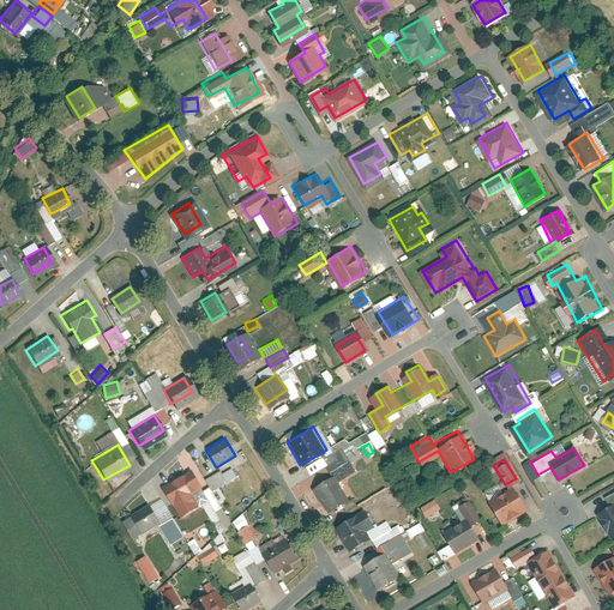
[(221,470),(211,477),(217,488),(228,481),(221,470)]
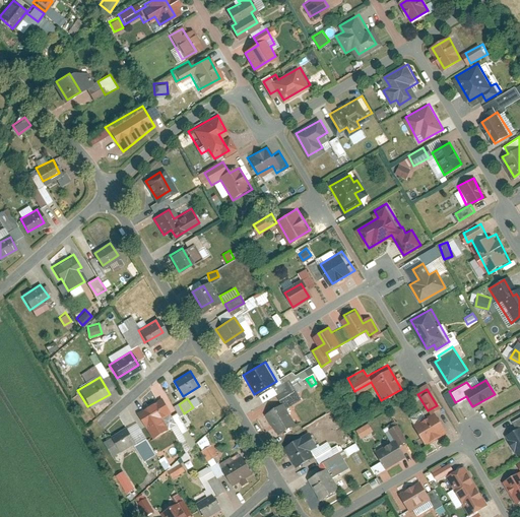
[(165,399),(138,413),(151,438),(166,431),(160,421),(173,414),(165,399)]
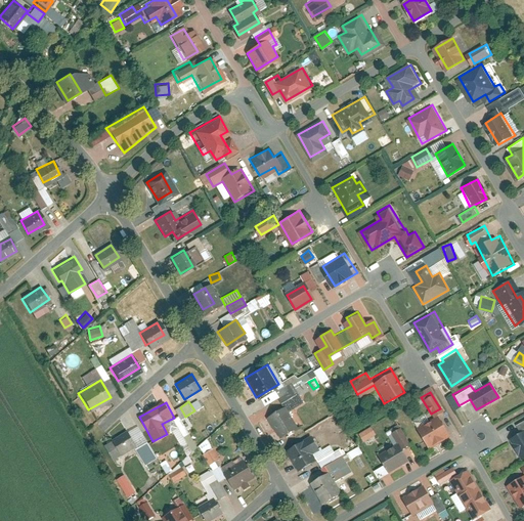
[(270,403),(261,409),(264,416),(273,409),(270,403)]
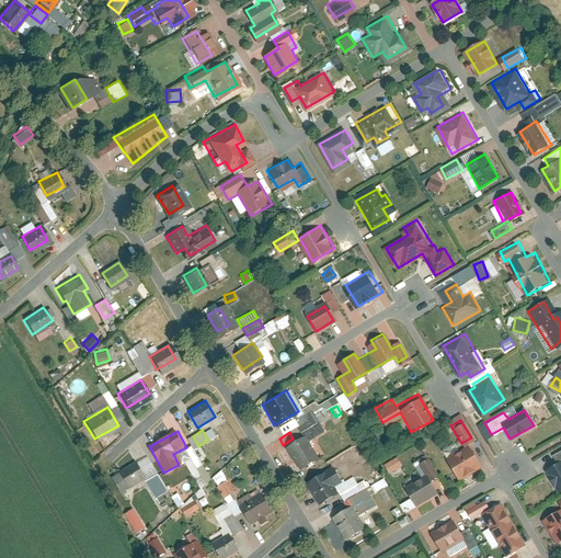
[(307,433),(283,447),(295,468),(319,454),(307,433)]
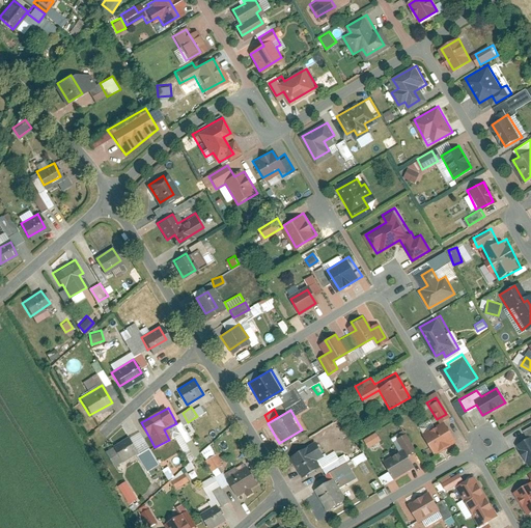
[(440,422),(419,435),(431,455),(452,442),(440,422)]
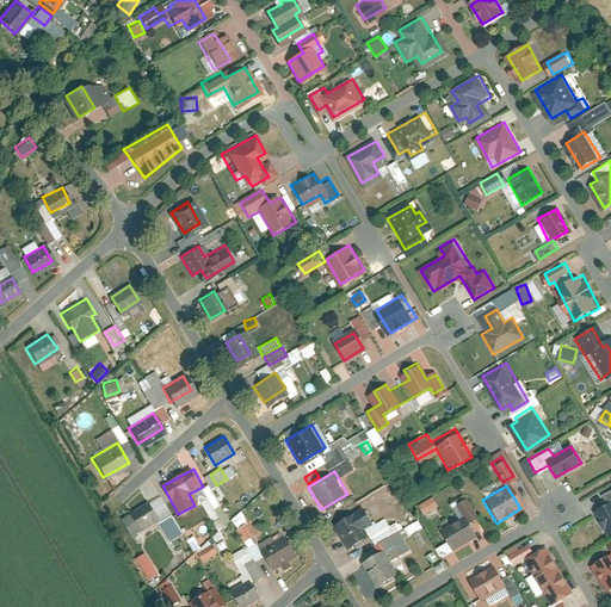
[(606,503),(591,512),(605,536),(610,531),(610,503),(609,500),(610,497),(610,487),(600,494),(606,503)]
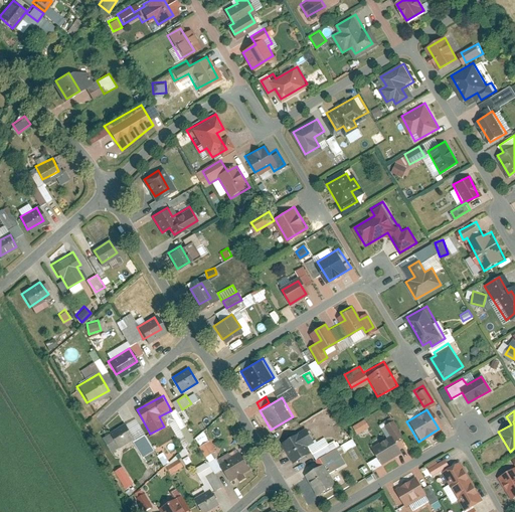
[(356,432),(369,425),(365,416),(352,423),(356,432)]
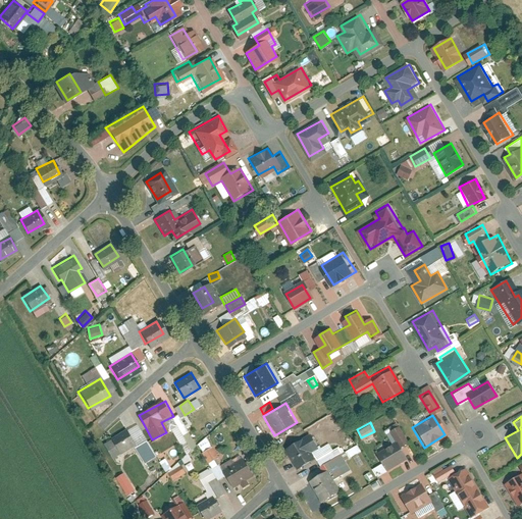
[(405,444),(395,425),(386,429),(394,443),(376,453),(384,468),(403,458),(398,448),(405,444)]
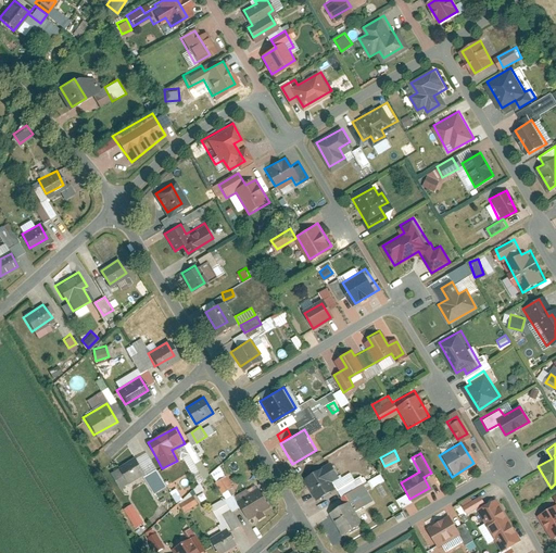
[(144,475),(135,457),(117,466),(126,484),(144,475)]
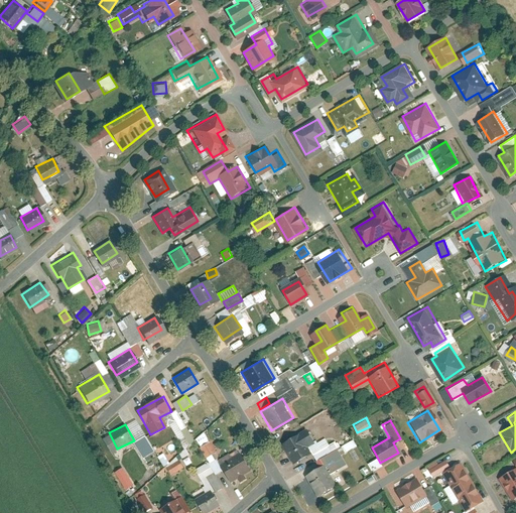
[(301,430),(280,441),(291,462),(312,451),(301,430)]
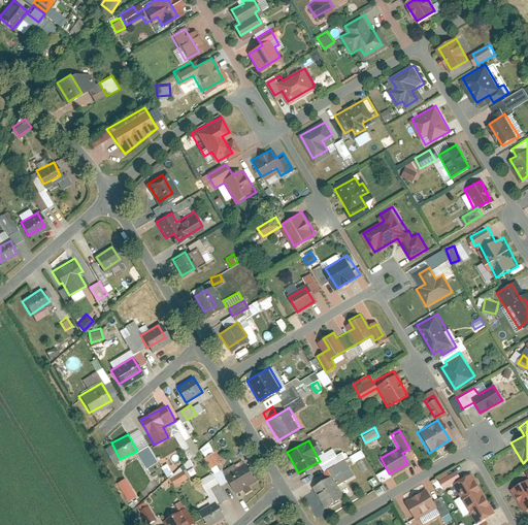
[(149,444),(139,449),(144,458),(154,453),(149,444)]
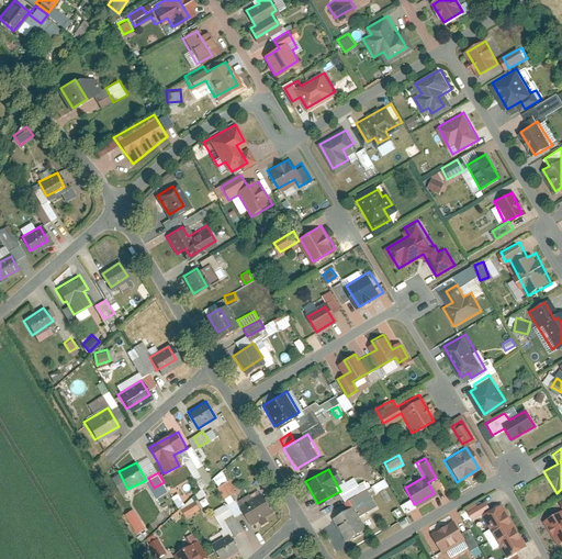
[(227,480),(217,487),(224,499),(234,493),(227,480)]
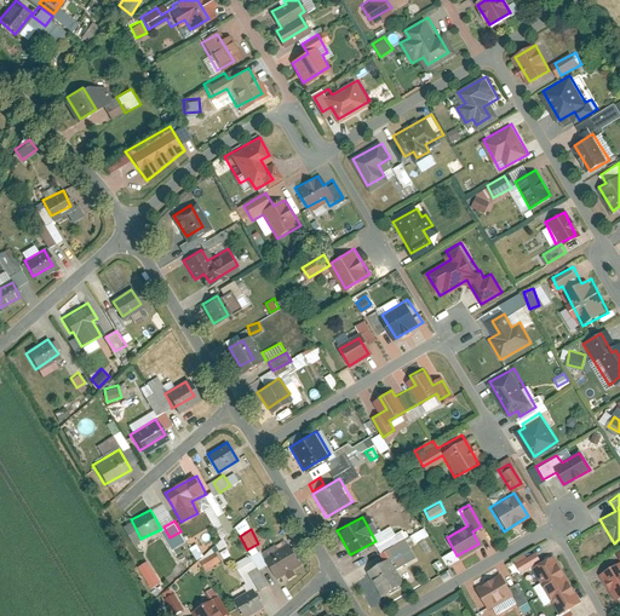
[(407,540),(385,552),(395,569),(415,557),(407,540)]
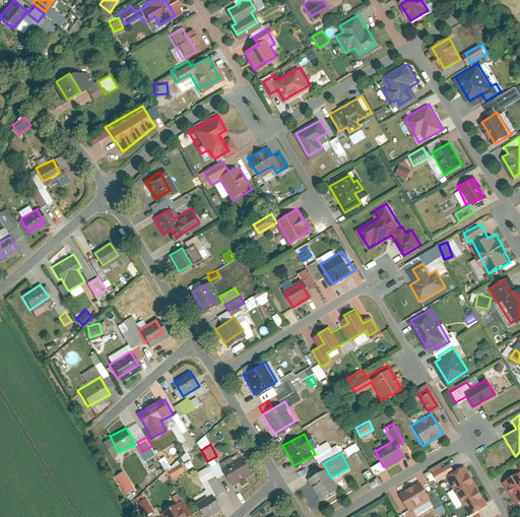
[(250,473),(241,456),(219,467),(229,485),(250,473)]
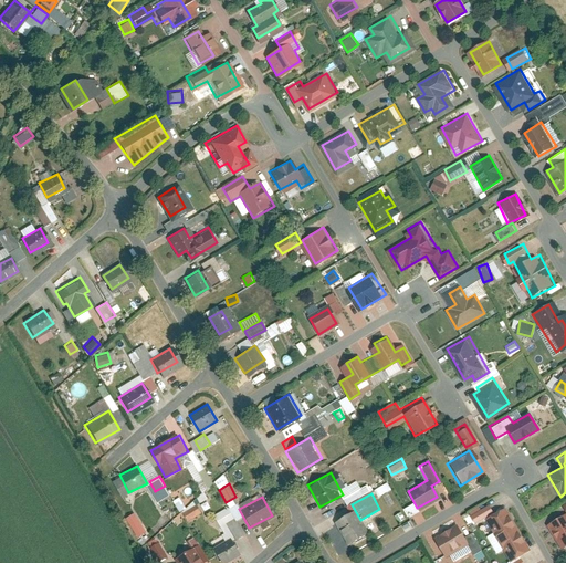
[(197,502),(182,509),(188,519),(201,511),(197,502)]
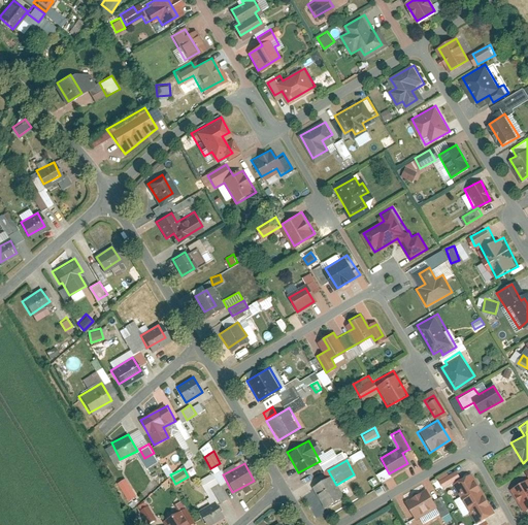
[(457,471),(443,479),(448,486),(452,484),(475,524),(474,524),(487,524),(482,516),(491,511),(468,470),(459,476),(457,471)]
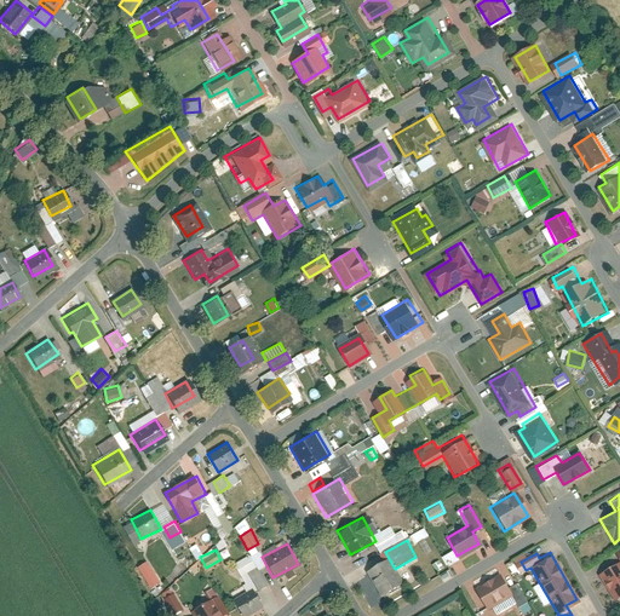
[(150,563),(156,576),(171,569),(165,557),(150,563)]
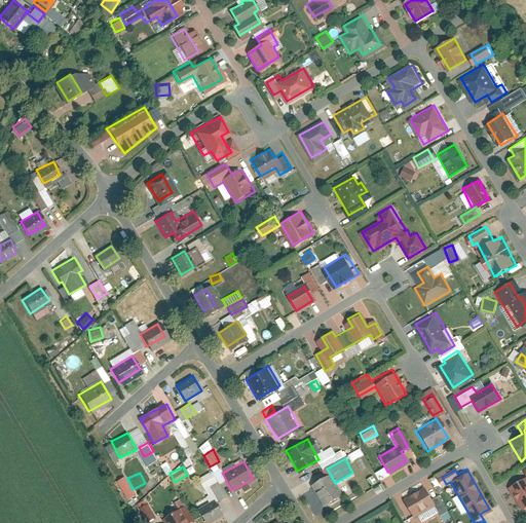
[(126,497),(135,492),(123,474),(115,479),(126,497)]
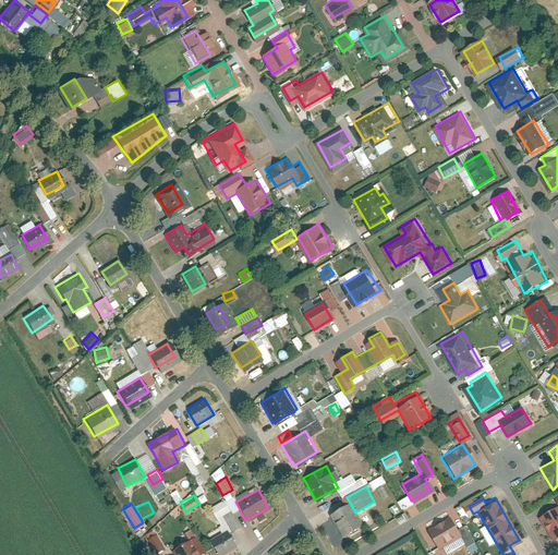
[(344,503),(326,514),(339,538),(359,527),(344,503)]
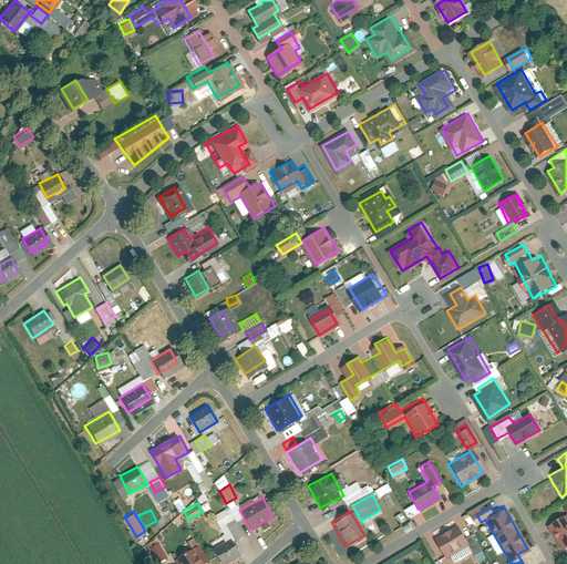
[(566,515),(550,525),(563,549),(566,545),(566,515)]
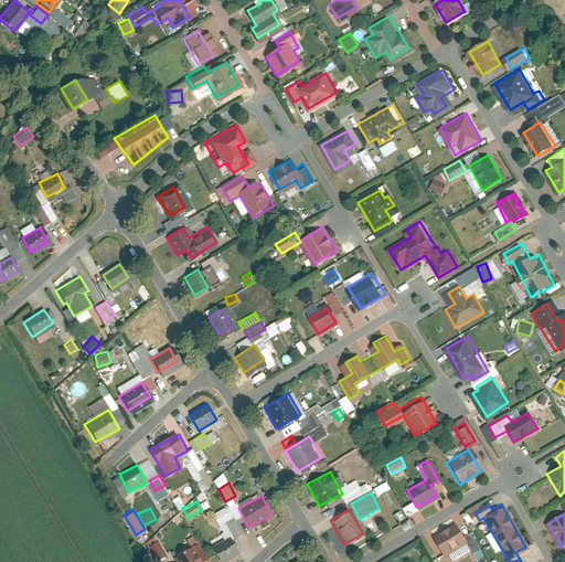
[(243,533),(233,517),(226,521),(236,538),(243,533)]
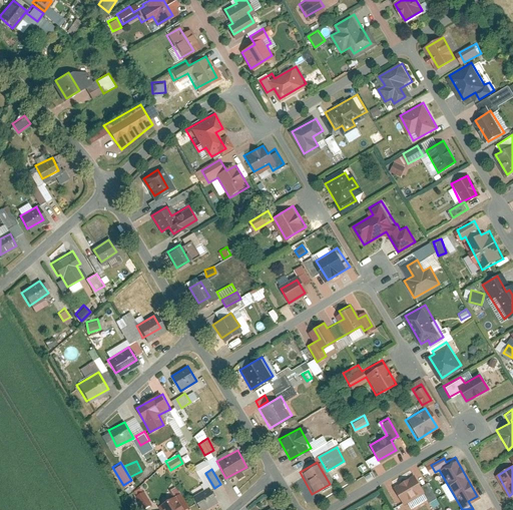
[(412,476),(392,488),(403,506),(421,495),(424,501),(433,496),(424,481),(418,485),(412,476)]
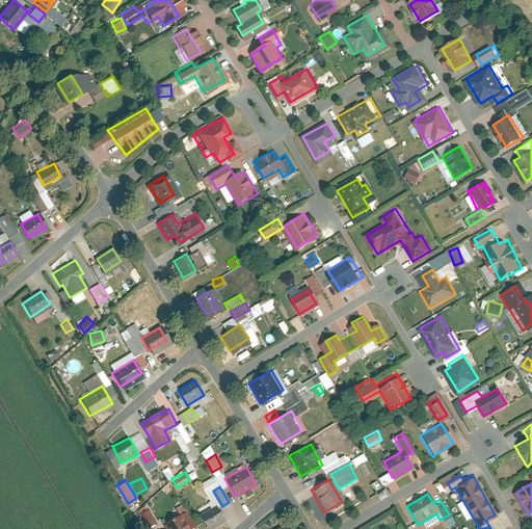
[(179,512),(186,509),(183,502),(177,505),(179,512)]
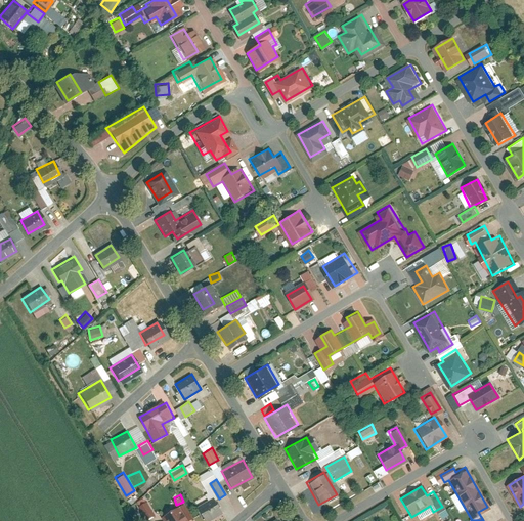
[(199,506),(207,520),(219,512),(211,498),(199,506)]
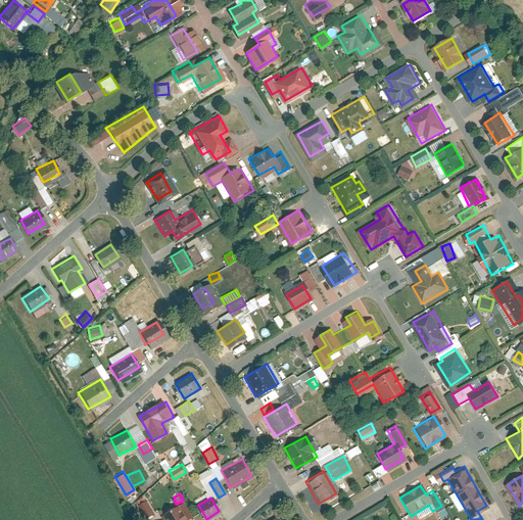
[(146,501),(139,505),(146,517),(153,513),(146,501)]
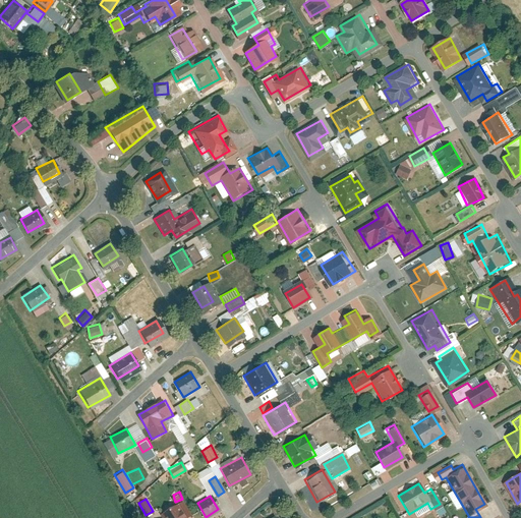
[(190,517),(182,505),(161,517),(190,517)]
